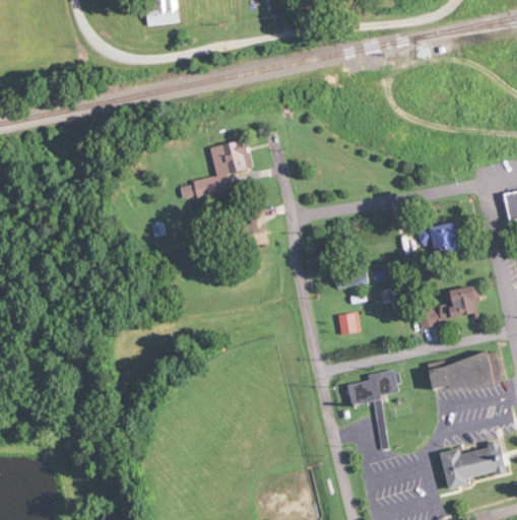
[(178,0),(156,0),(157,9),(146,10),(148,26),(182,22),(178,0)]
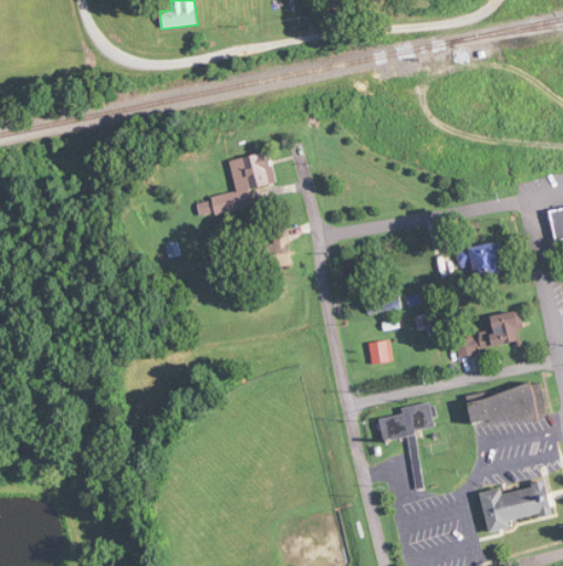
[(252,209),(249,188),(273,184),(268,154),(230,160),(237,191),(210,197),(215,216),(252,209)]
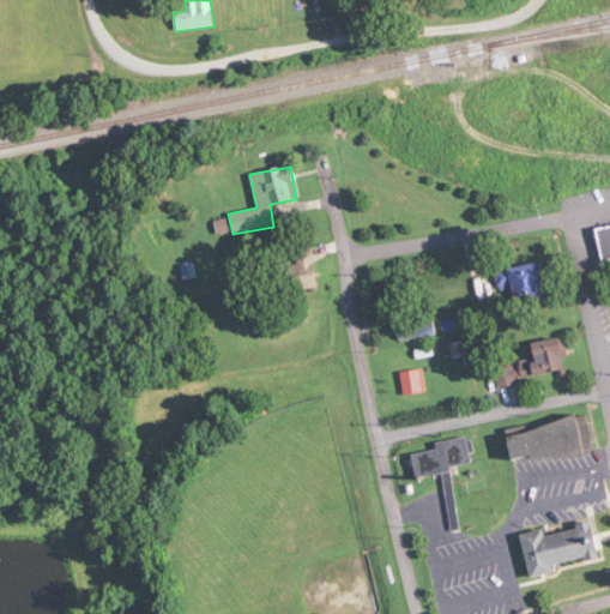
[(609,222),(591,227),(598,259),(609,256),(609,222)]
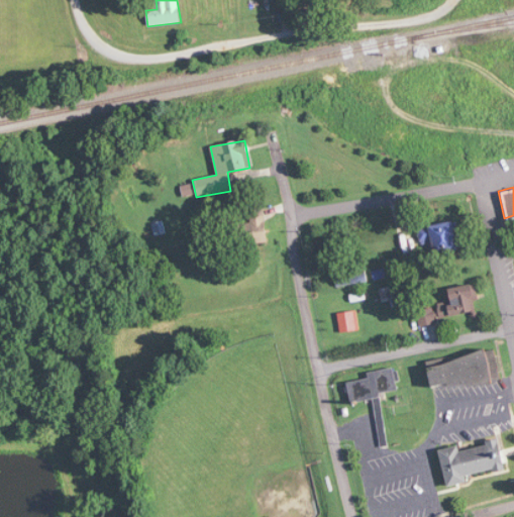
[(122,214),(139,212),(137,201),(121,204),(122,214)]
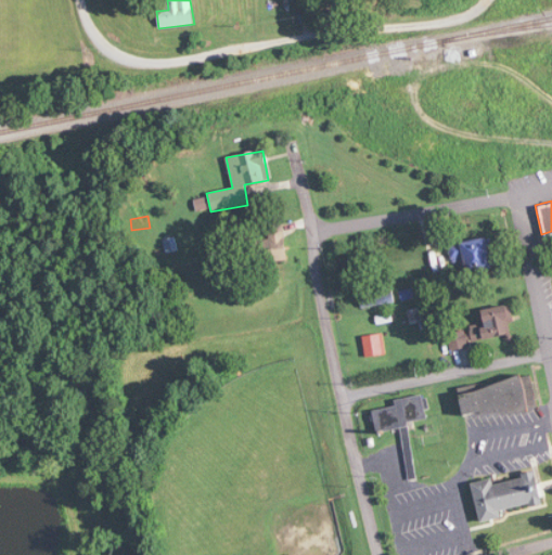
[(284,261),(282,226),(271,226),(271,240),(248,241),(249,263),(284,261)]
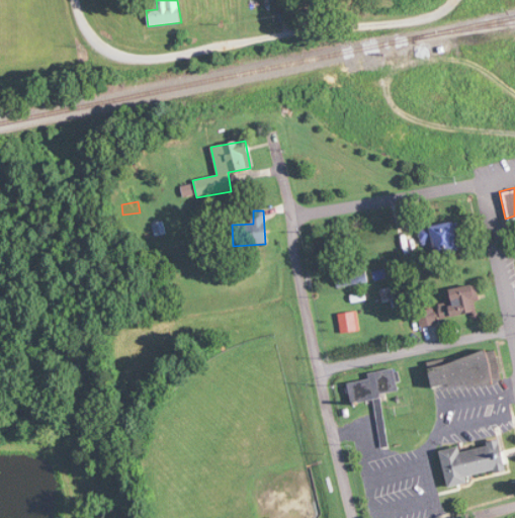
[(433,255),(461,249),(456,222),(427,227),(433,255)]
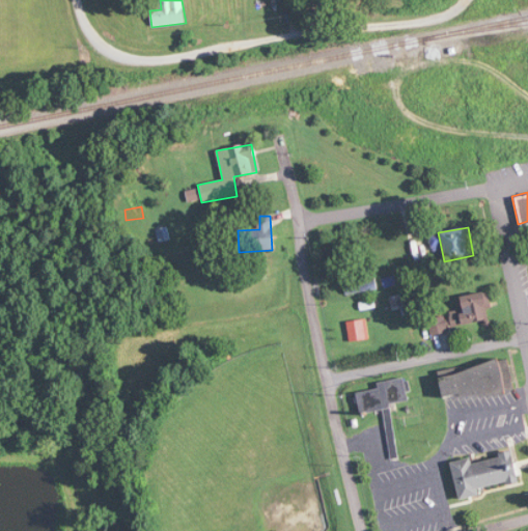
[(378,289),(373,269),(340,274),(344,295),(378,289)]
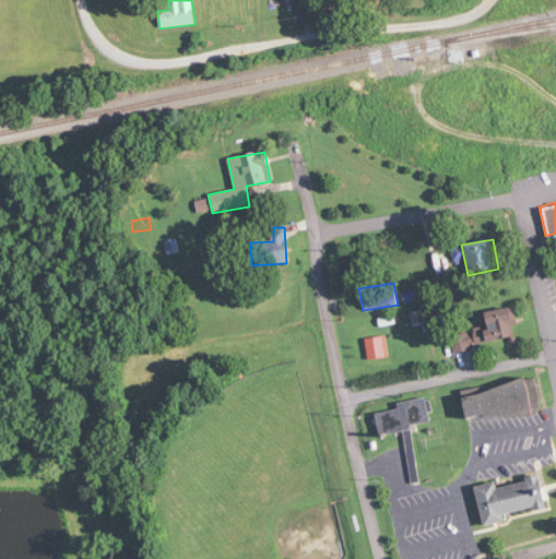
[(509,308),(478,313),(484,342),(515,336),(509,308)]
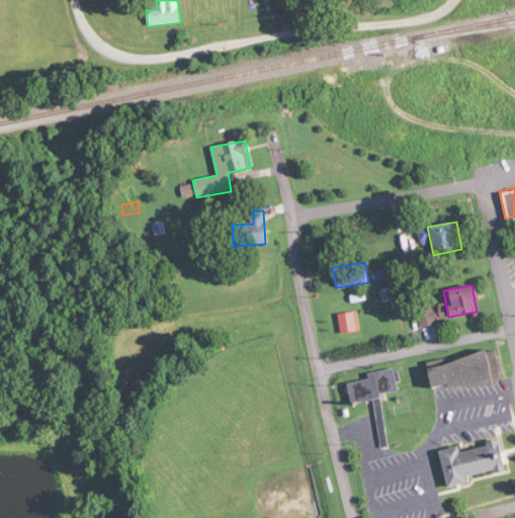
[(500,382),(497,354),(427,362),(430,391),(500,382)]
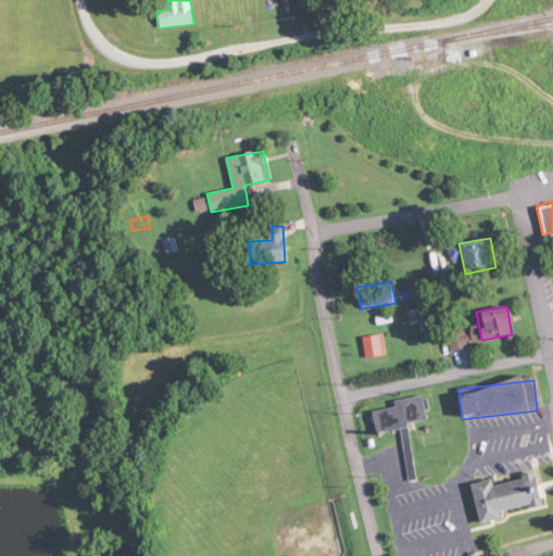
[(412,476),(419,475),(411,421),(429,419),(426,395),(397,400),(398,407),(375,411),(378,432),(404,428),(412,476)]
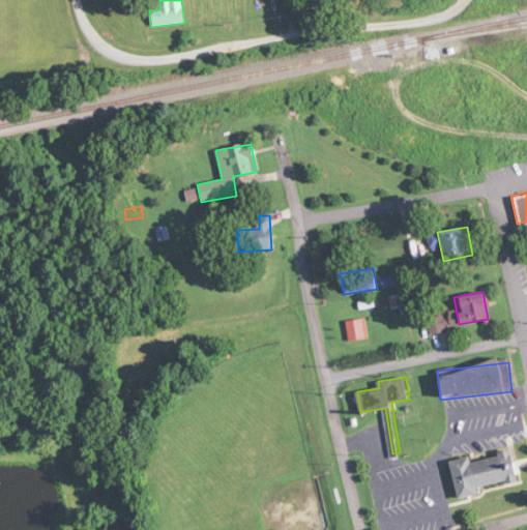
[(447,460),(467,455),(468,462),(497,454),(496,450),(508,447),(513,463),(517,479),(504,482),(503,479),(474,487),(476,492),(457,497),(447,460)]
